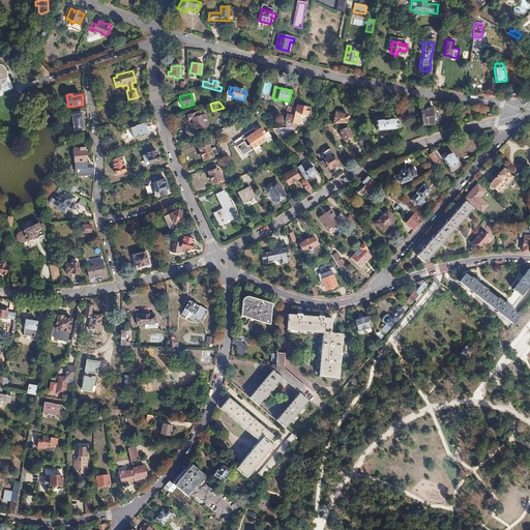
[(307,117),(310,109),(297,106),(296,109),(293,124),(292,127),(296,128),(297,124),(298,124),(300,115),(307,117)]
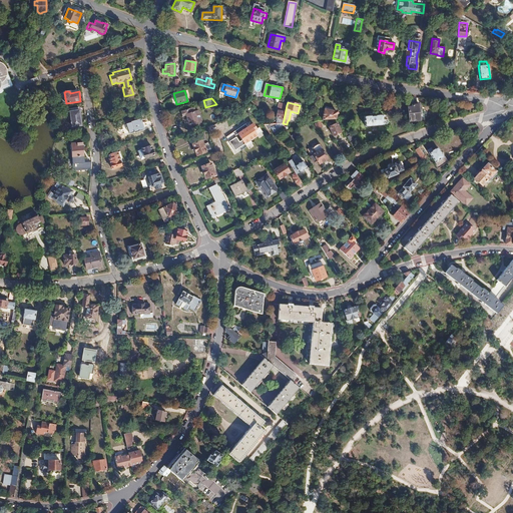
[(284,120),(287,105),(282,103),(279,104),(277,110),(278,110),(276,117),(278,117),(279,117),(279,119),(284,120)]
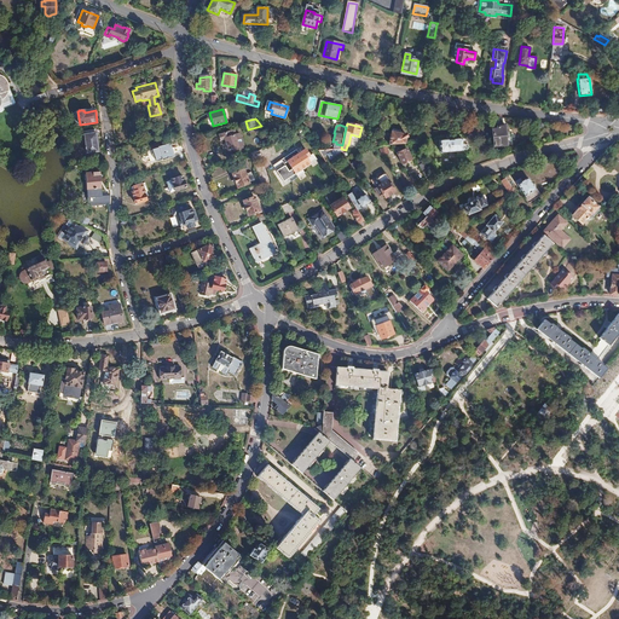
[(493,145),(512,144),(510,131),(507,131),(507,126),(492,127),(493,145)]
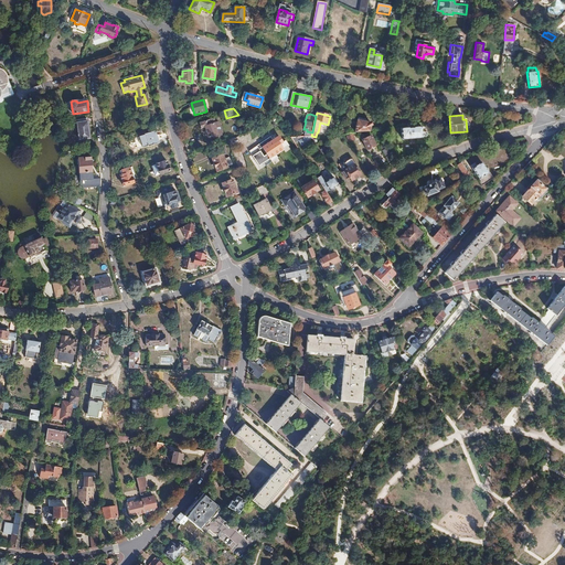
[(83,139),(89,138),(88,130),(88,131),(87,125),(88,125),(87,121),(86,121),(86,118),(77,119),(78,123),(77,123),(78,129),(80,129),(80,134),(78,134),(78,136),(80,136),(81,138),(83,138),(83,139)]
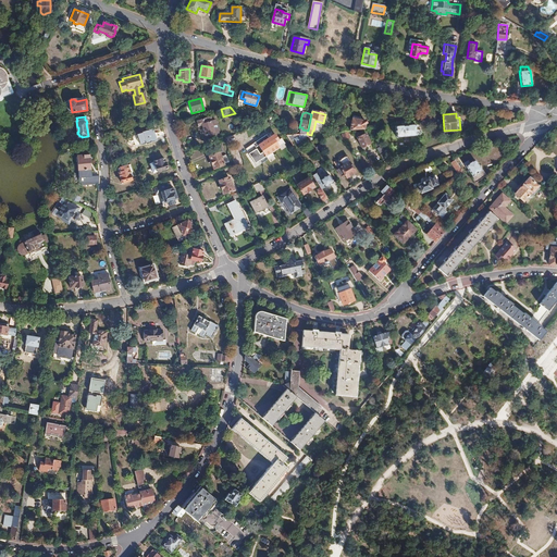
[(198,125),(202,124),(206,135),(213,133),(210,122),(212,122),(211,116),(203,119),(197,121),(198,125)]
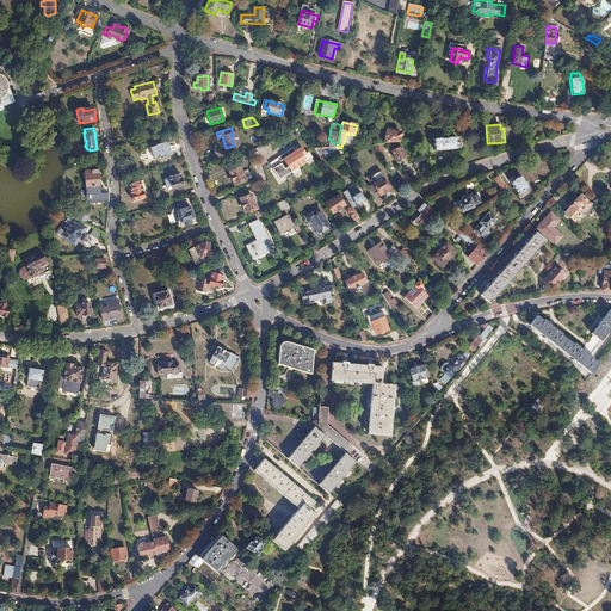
[(400,142),(401,136),(403,135),(400,131),(399,134),(387,130),(383,143),(400,142)]
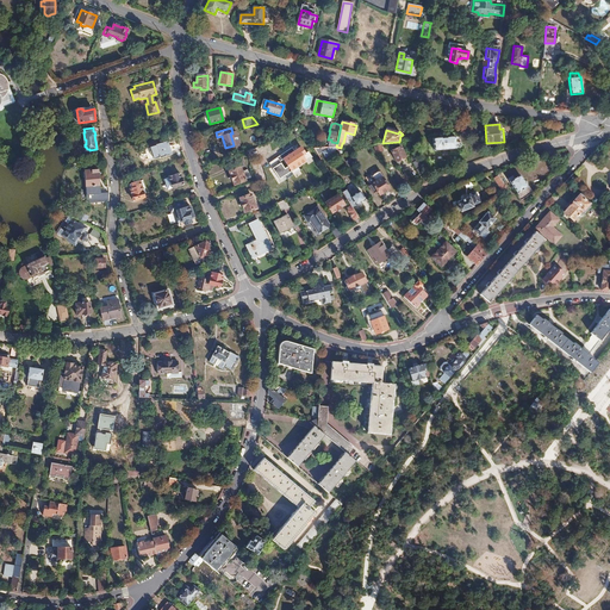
[(455,142),(455,136),(434,138),(434,150),(456,148),(456,147),(455,142)]
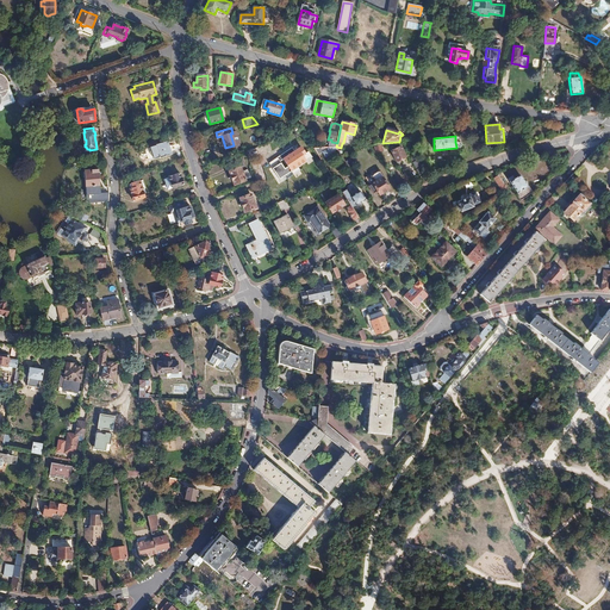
[(172,155),(167,142),(156,145),(156,147),(150,148),(151,150),(150,153),(151,156),(153,157),(154,160),(160,157),(161,159),(172,155)]
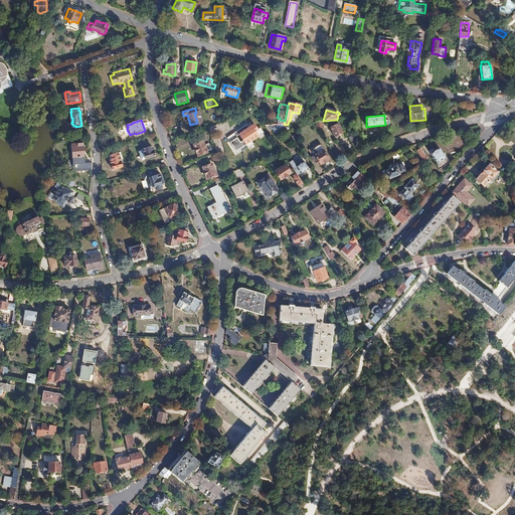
[(338,123),(329,128),(333,137),(343,132),(338,123)]
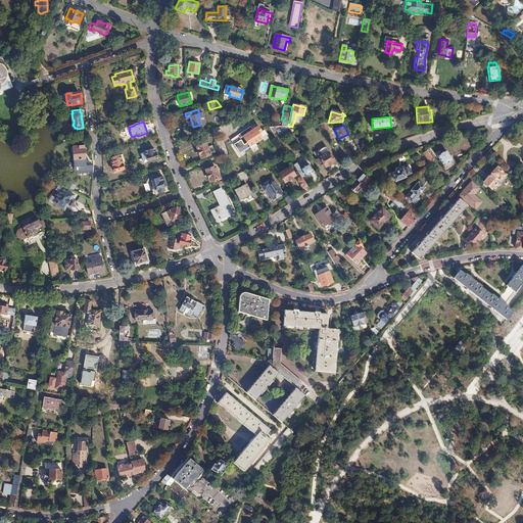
[(249,146),(268,135),(265,130),(260,132),(257,127),(254,129),(253,128),(251,129),(252,130),(242,136),(249,146)]
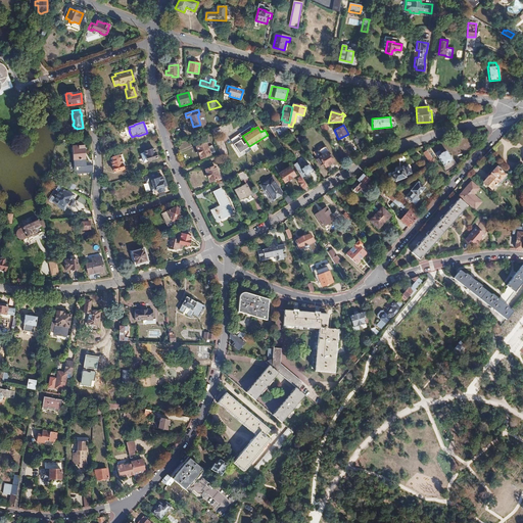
[(360,150),(369,146),(366,140),(361,143),(358,139),(354,140),(359,148),(360,150)]
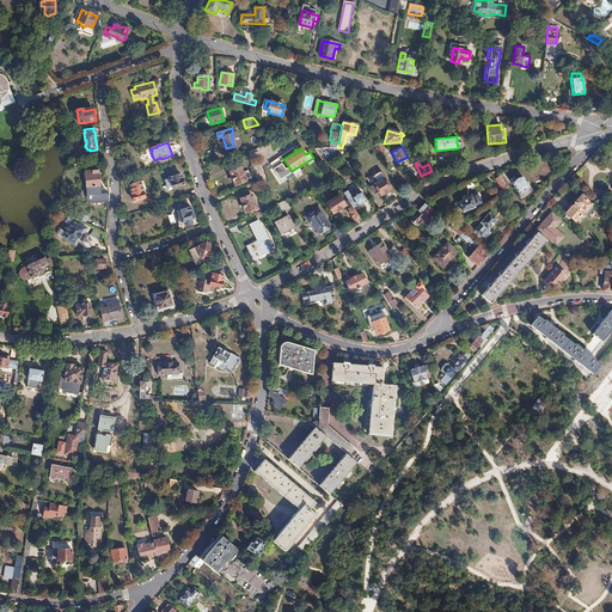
[(244,172),(242,169),(231,172),(236,185),(246,181),(244,172)]
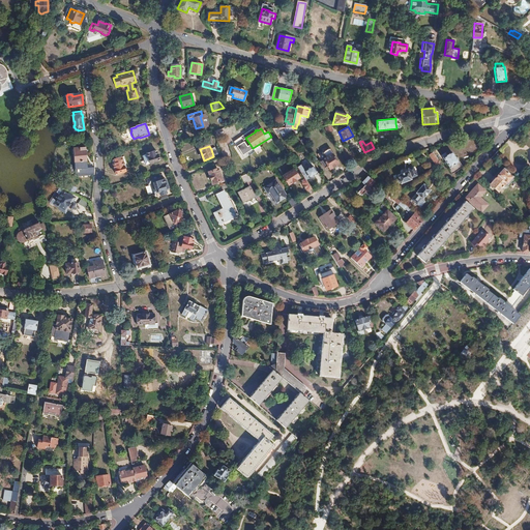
[(87,168),(86,148),(75,148),(72,150),(74,154),(75,155),(76,176),(81,176),(94,174),(94,173),(94,167),(87,168)]
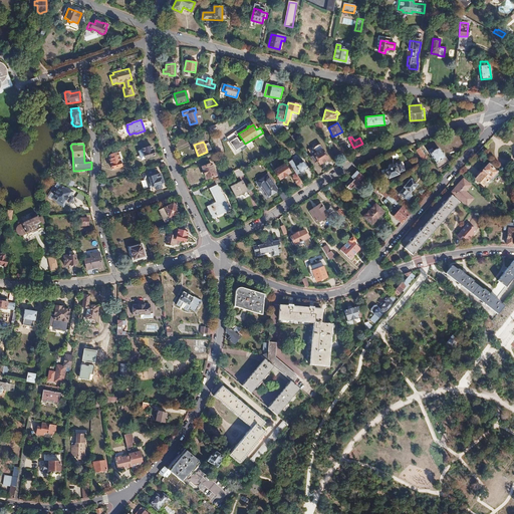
[(328,160),(322,151),(324,150),(320,145),(319,146),(318,145),(313,148),(314,148),(309,151),(313,157),(312,158),(315,164),(318,162),(320,165),(328,160)]
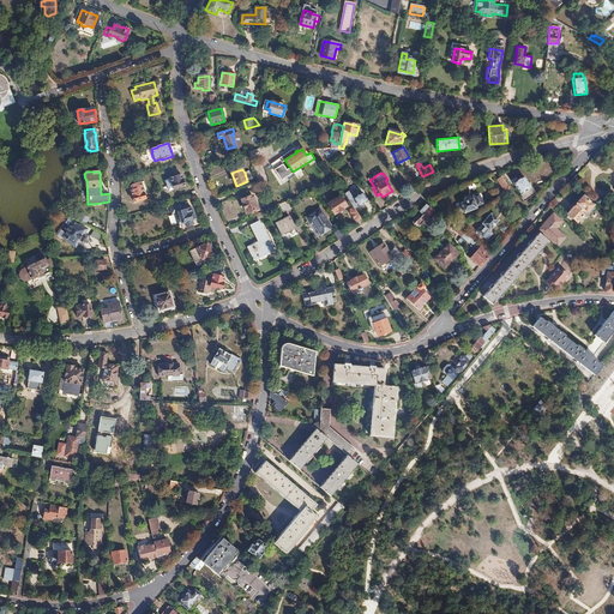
[(185,186),(181,175),(170,178),(174,190),(185,186)]
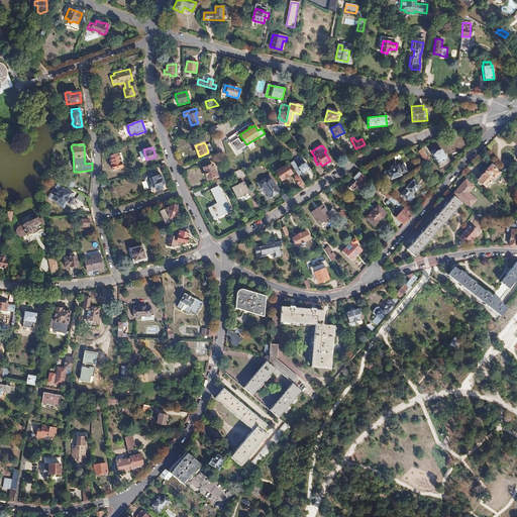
[(428,159),(421,148),(417,151),(422,159),(424,162),(428,159)]
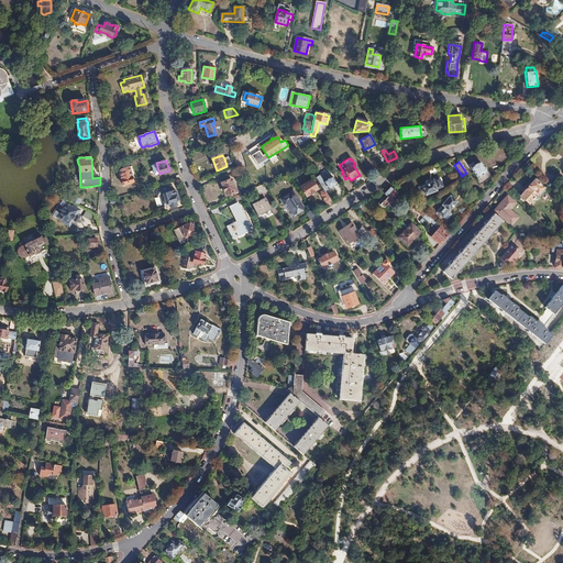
[(473,162),(468,165),(477,178),(475,179),(479,186),(490,178),(485,169),(485,170),(479,163),(475,165),(473,162)]
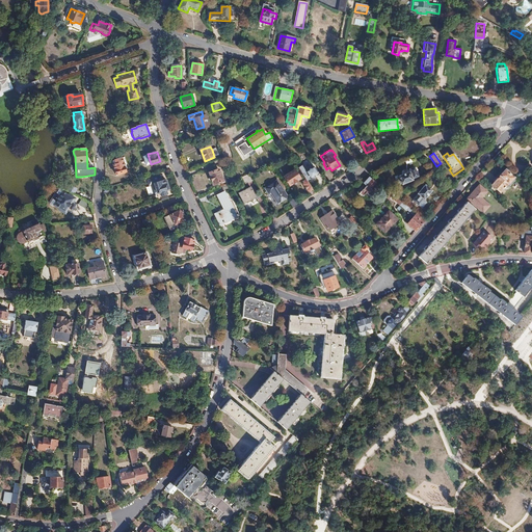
[(128,164),(125,157),(113,161),(114,165),(113,165),(116,175),(126,171),(124,165),(128,164)]
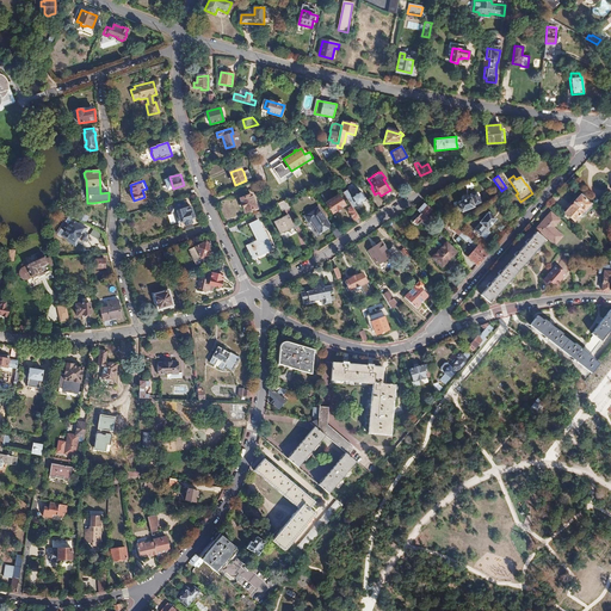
[(366,199),(360,191),(356,193),(355,191),(351,193),(347,189),(343,192),(344,193),(352,207),(356,204),(357,205),(366,199)]
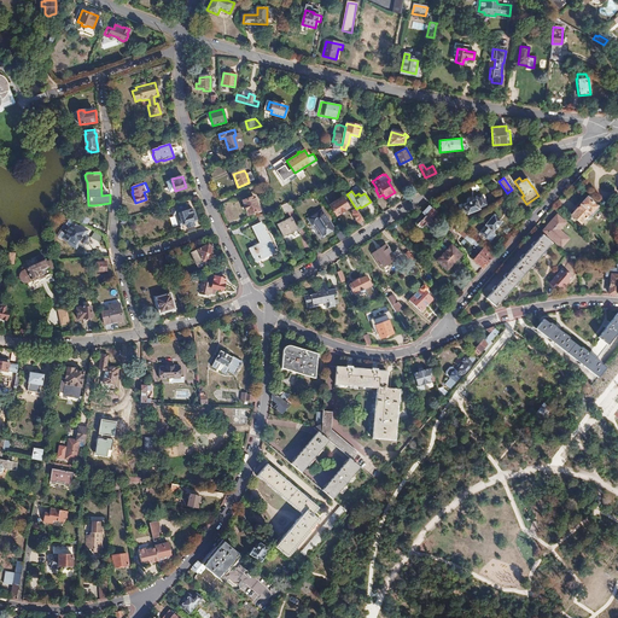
[(478,209),(485,207),(481,196),(479,196),(476,197),(476,198),(474,198),(476,200),(461,205),(462,207),(459,208),(458,209),(459,215),(461,216),(465,214),(465,215),(478,211),(478,209)]
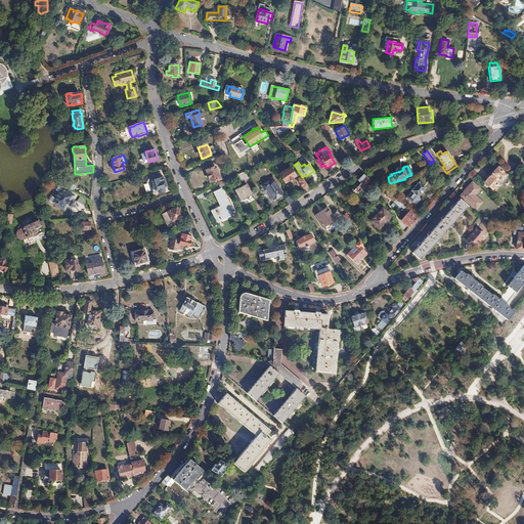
[(492,188),(501,179),(507,174),(497,166),(493,172),(485,181),(492,188)]
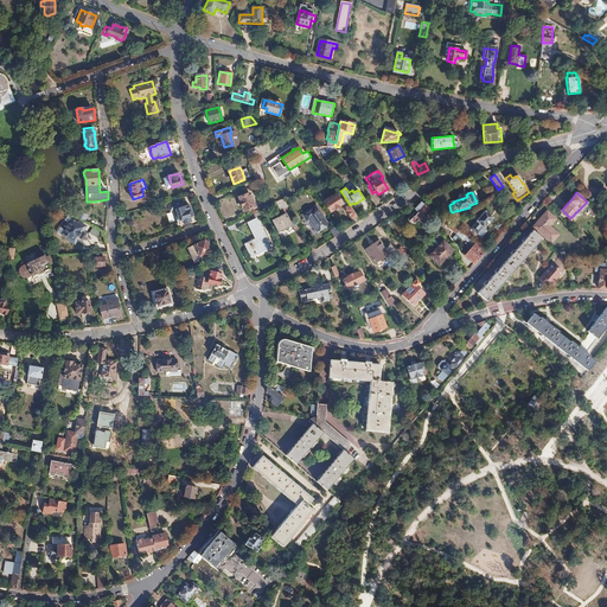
[(240,197),(244,210),(255,206),(250,193),(240,197)]
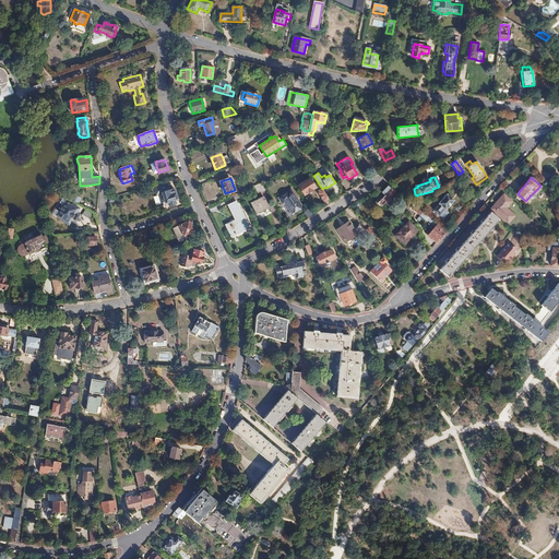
[(305,193),(314,187),(309,179),(304,182),(302,181),(300,182),(301,183),(299,186),(305,193)]
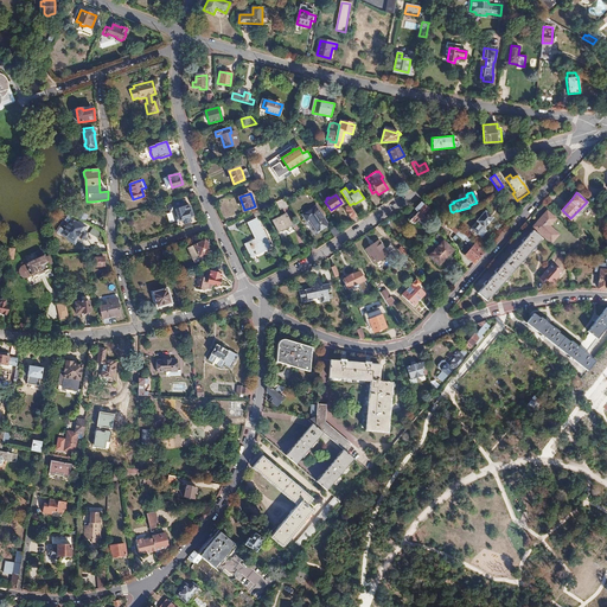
[(289,206),(285,198),(278,202),(281,210),(289,206)]
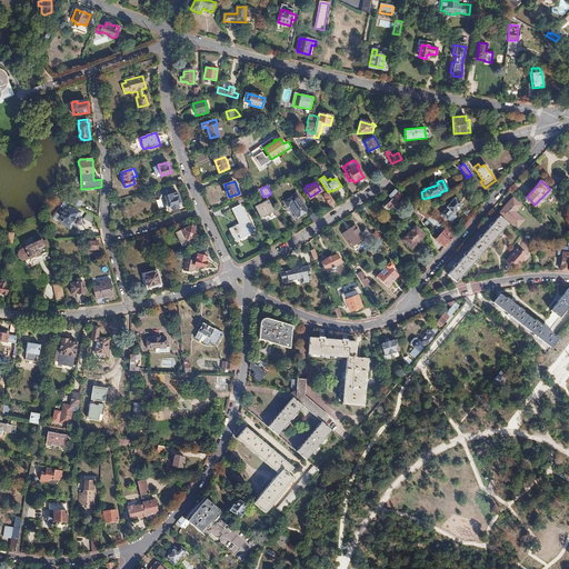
[(250,193),(248,188),(238,191),(239,193),(241,198),(250,193)]
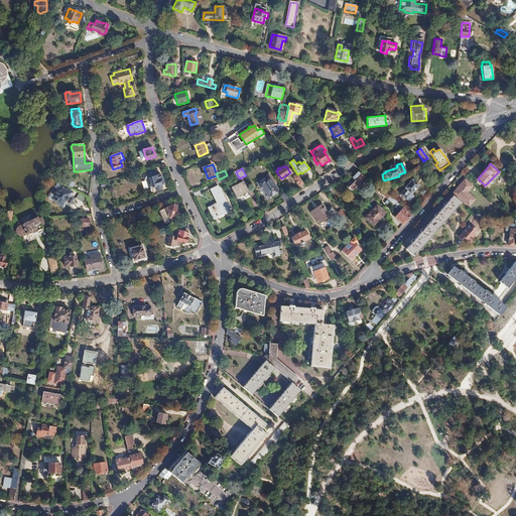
[(67,179),(59,175),(51,171),(49,175),(65,183),(67,179)]
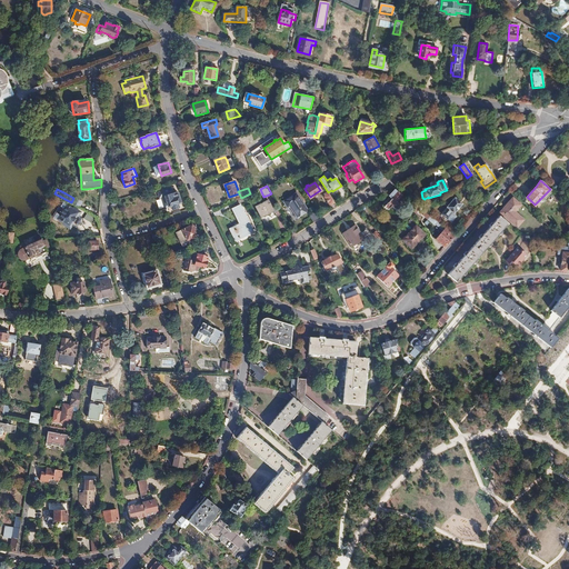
[(395,209),(399,205),(397,202),(402,197),(398,192),(398,193),(395,190),(389,197),(390,197),(382,206),(382,208),(387,211),(389,211),(390,210),(395,215),(397,210),(395,209)]
